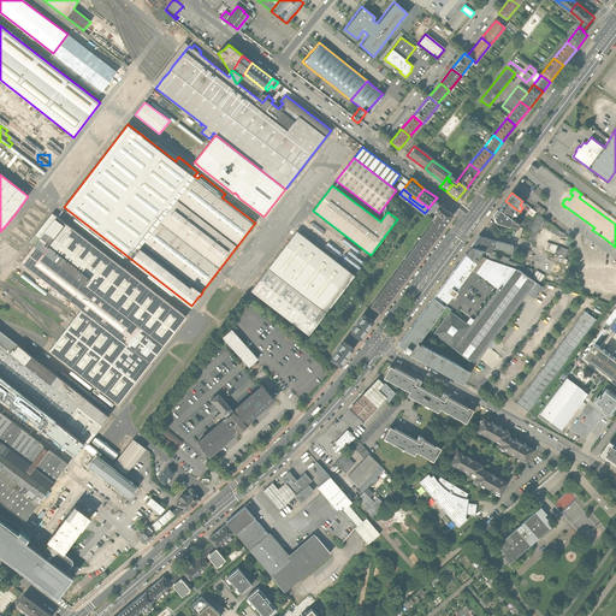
[(456,212),(437,197),(430,206),(434,209),(436,208),(439,212),(434,218),(436,219),(445,226),(456,212)]
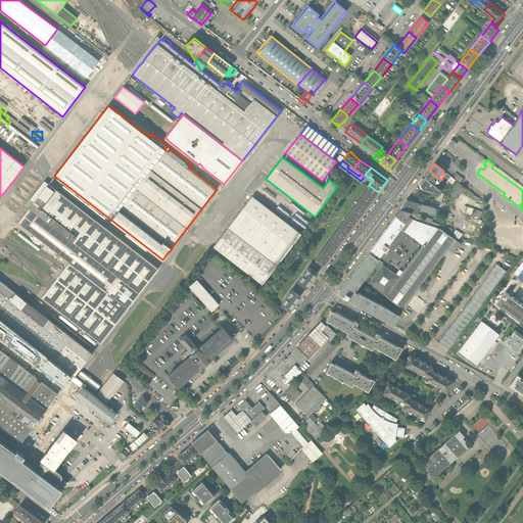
[(438,183),(441,180),(429,171),(424,177),(434,185),(436,182),(438,183)]
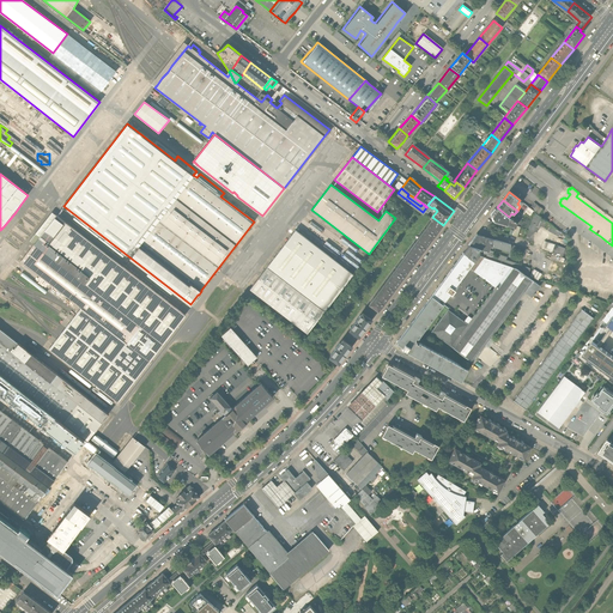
[(534,204),(530,208),(534,212),(535,213),(539,216),(542,210),(534,204)]
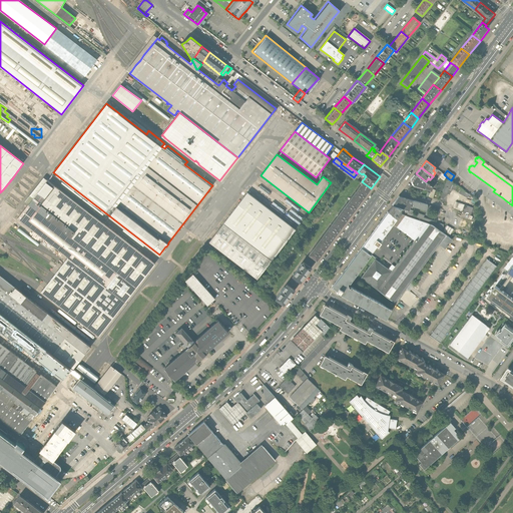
[(432,185),(426,181),(416,173),(411,180),(414,185),(431,190),(432,188),(432,185)]
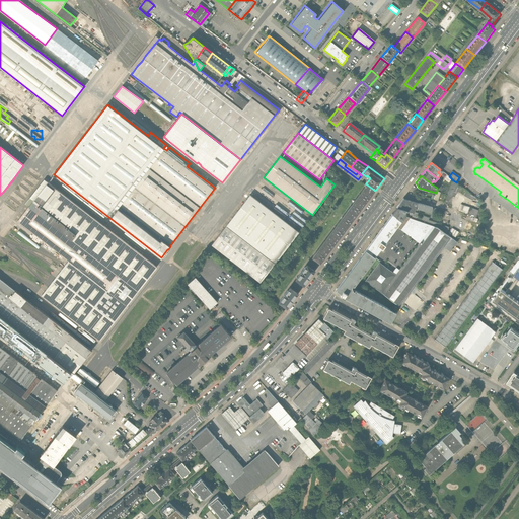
[(450,187),(447,195),(453,197),(455,198),(457,192),(460,193),(462,188),(458,187),(459,184),(456,182),(453,180),(450,187)]
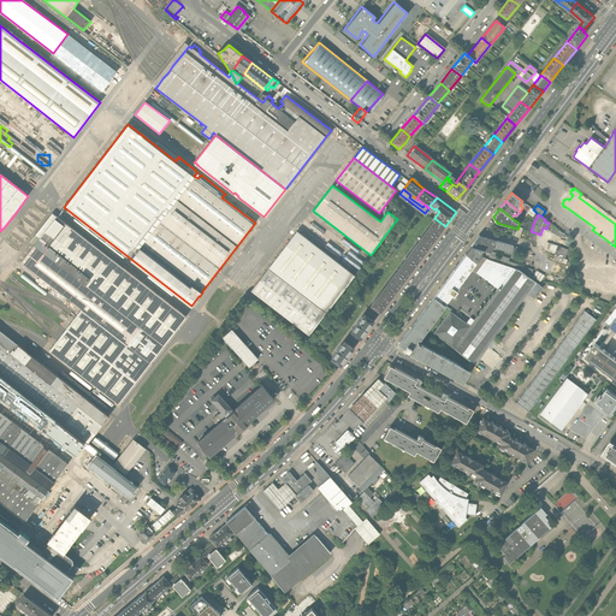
[(52,347),(49,350),(95,386),(96,386),(98,388),(96,390),(99,392),(100,390),(118,404),(122,401),(126,394),(132,385),(140,377),(144,371),(157,355),(160,349),(172,335),(177,329),(185,317),(57,217),(48,227),(45,231),(43,234),(34,246),(31,249),(27,254),(21,262),(82,309),(75,318),(70,324),(64,331),(58,339),(52,347)]
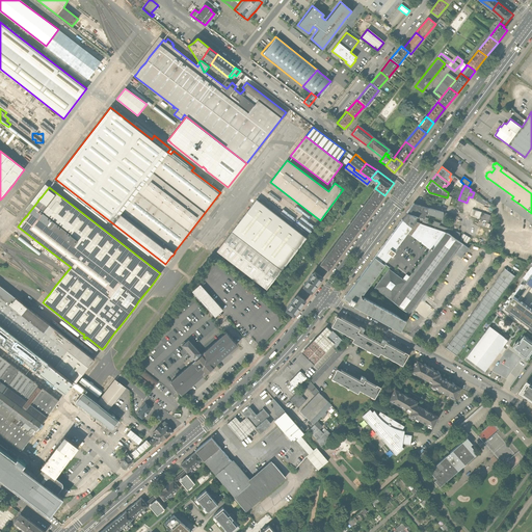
[(376,189),(368,202),(375,207),(384,195),(376,189)]
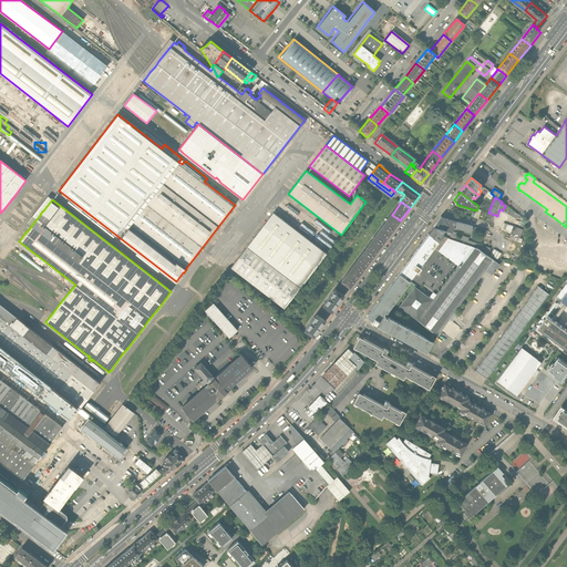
[(477,205),(477,208),(487,212),(490,204),(486,203),(486,205),(478,203),(477,205)]
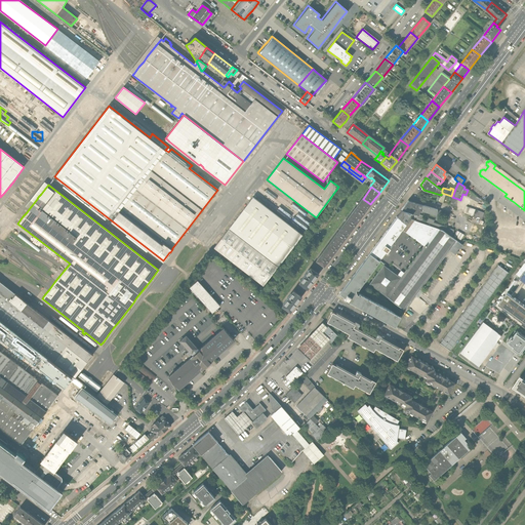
[(472,193),(469,198),(478,202),(480,199),(472,193)]
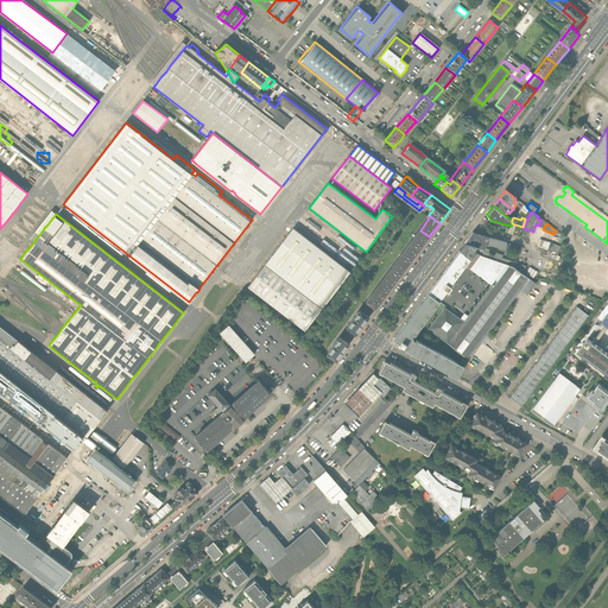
[(292,228),(247,286),(304,330),(349,272),(292,228)]
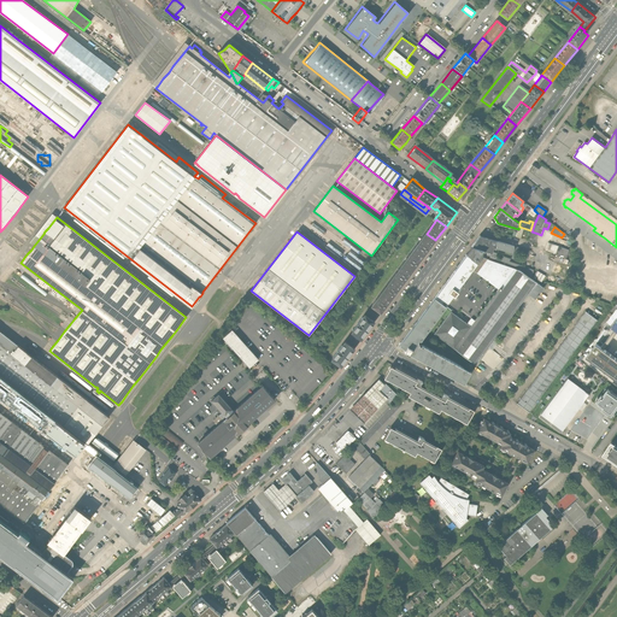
[(427,234),(416,247),(424,254),(435,240),(427,234)]
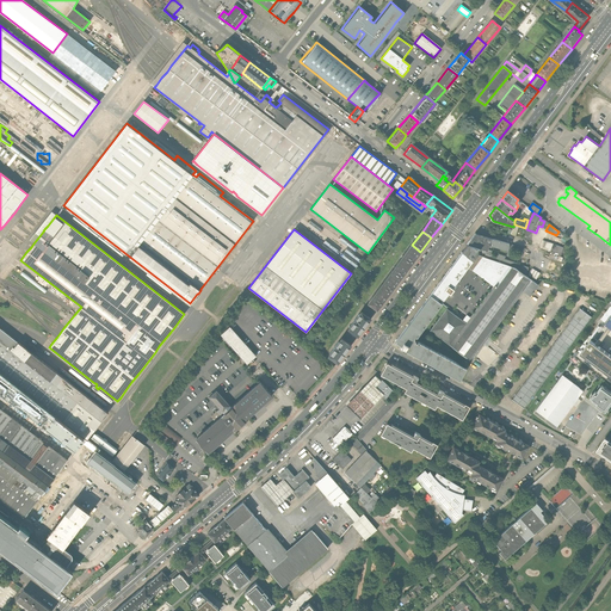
[(488,251),(489,246),(492,239),(475,234),(468,245),(462,252),(473,260),(476,254),(477,248),(482,250),(488,251)]
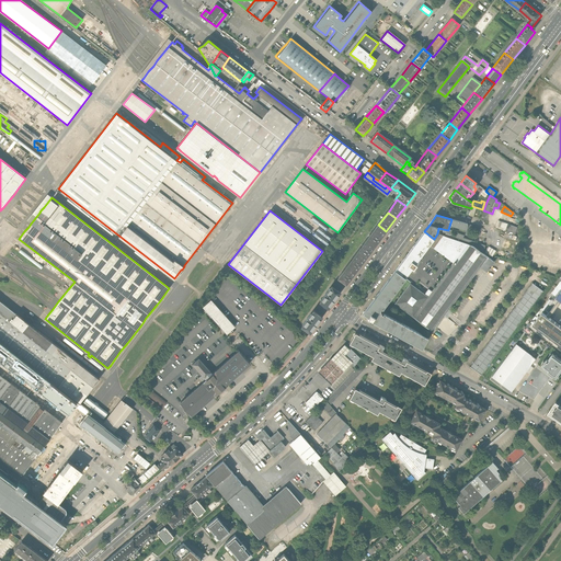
[(449,226),(466,230),(468,224),(451,219),(449,226)]
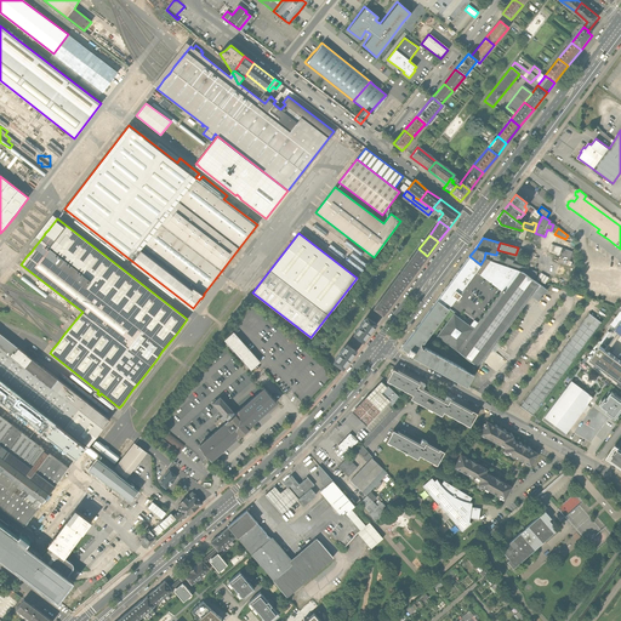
[(573,251),(552,245),(548,252),(570,260),(573,251)]
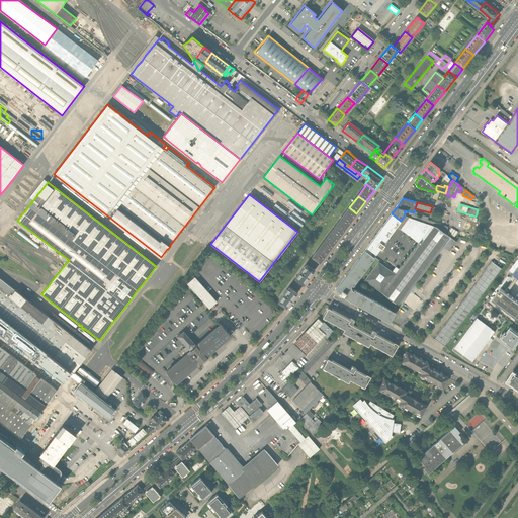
[(445,210),(432,206),(430,212),(443,216),(445,210)]
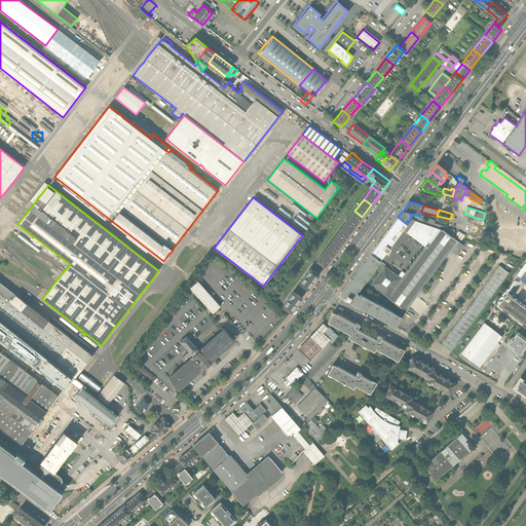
[(354,211),(345,223),(353,229),(362,217),(354,211)]
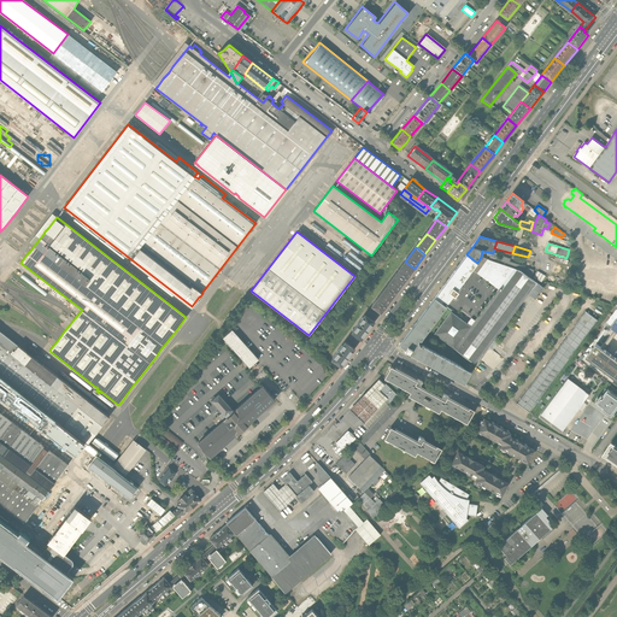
[(489,256),(488,259),(518,269),(530,277),(533,269),(521,265),(521,264),(509,260),(510,258),(503,256),(501,259),(494,257),(495,254),(493,253),(487,252),(486,254),(489,256)]
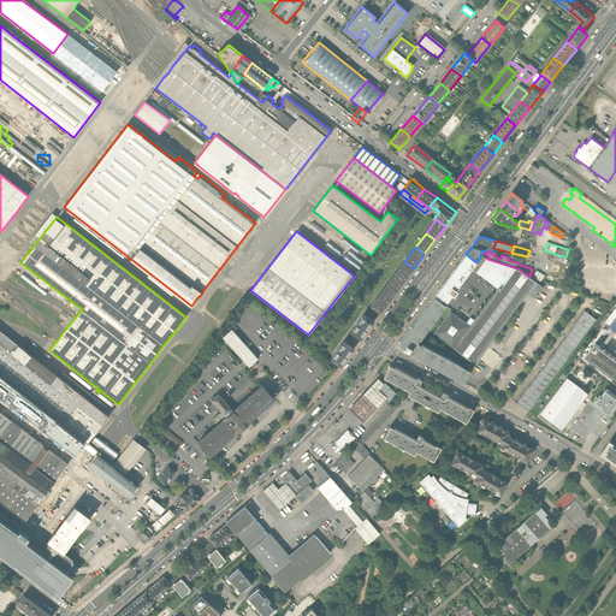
[(472,268),(477,262),(466,254),(452,271),(463,279),(472,268)]
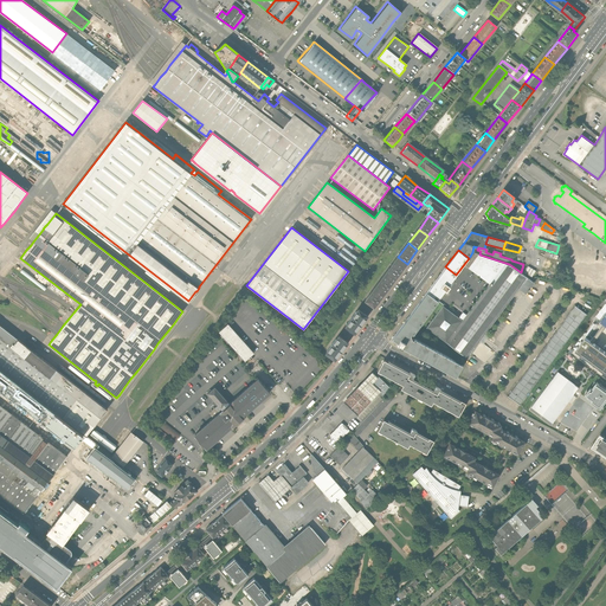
[(466,315),(462,321),(445,342),(466,358),(519,288),(526,294),(534,283),(521,272),(509,264),(479,255),(472,252),(469,258),(464,264),(489,283),(466,315)]
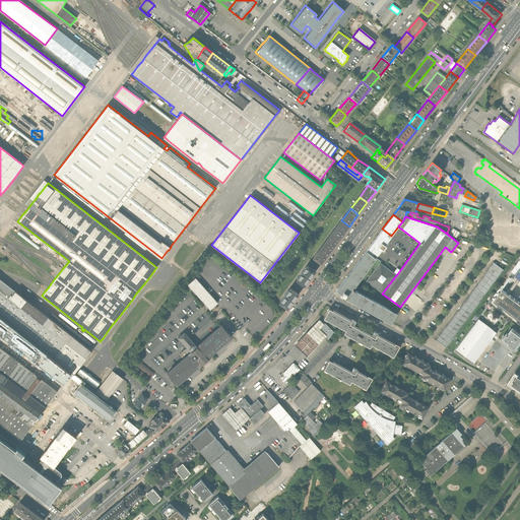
[(341,220),(332,233),(340,238),(349,226),(341,220)]
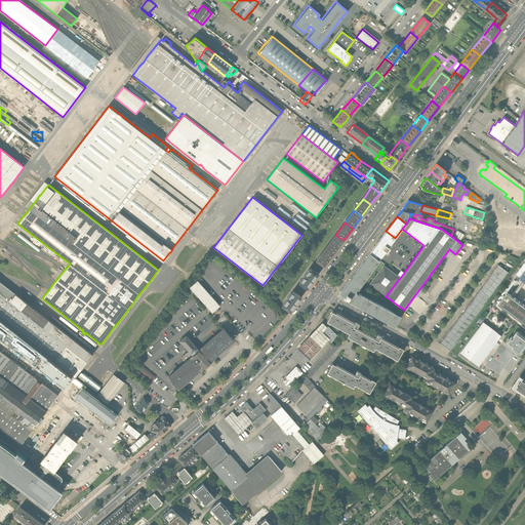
[(522,230),(496,228),(495,239),(521,241),(522,234),(522,230)]
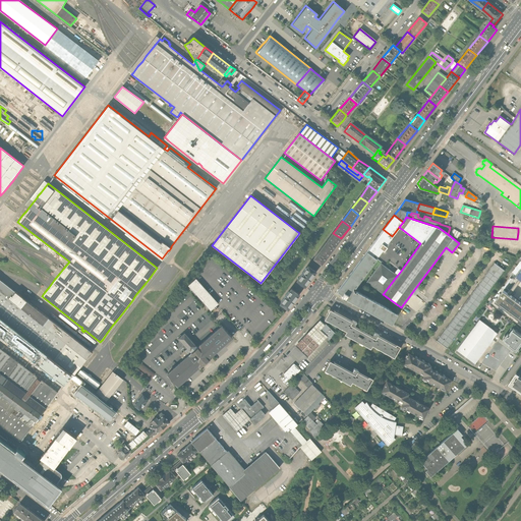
[(384,247),(392,236),(383,229),(366,251),(375,257),(381,250),(384,253),(387,249),(384,247)]
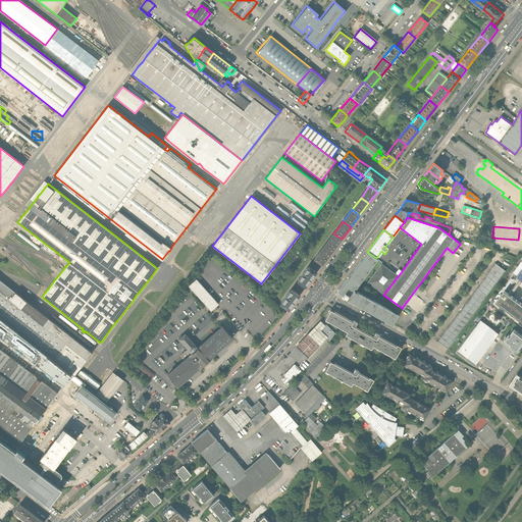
[(461,232),(455,229),(451,235),(458,238),(461,232)]
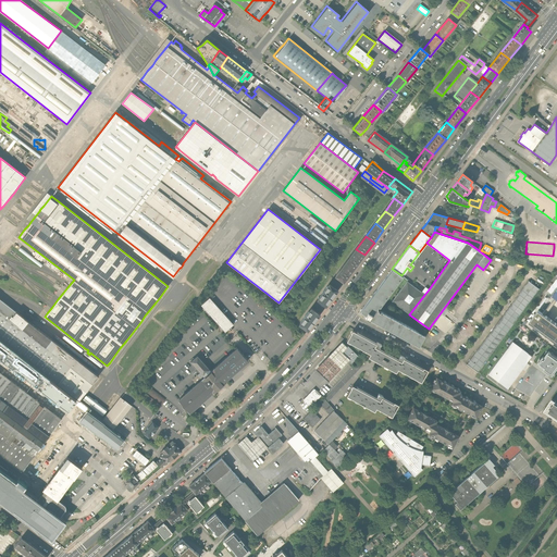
[(356,249),(346,261),(355,268),(364,255),(356,249)]
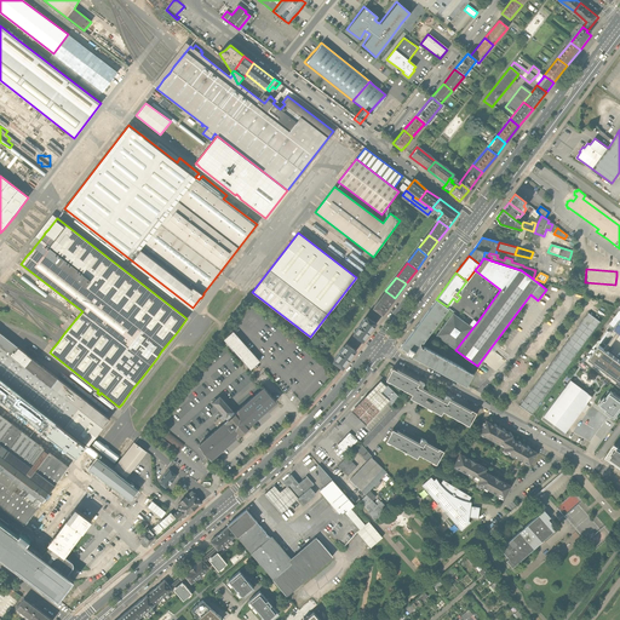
[(384,313),(395,298),(385,291),(374,305),(375,306),(384,313)]
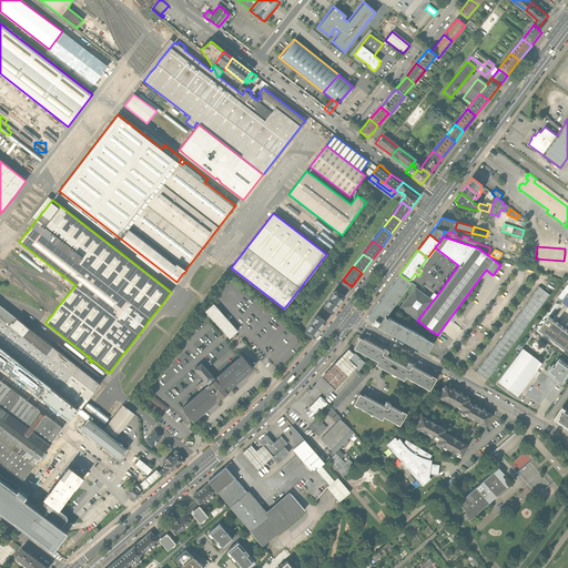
[(411,282),(409,281),(399,274),(391,285),(366,317),(371,320),(373,321),(372,323),(386,331),(399,338),(413,346),(426,353),(433,342),(387,317),(386,318),(384,318),(383,314),(385,312),(386,313),(411,282)]
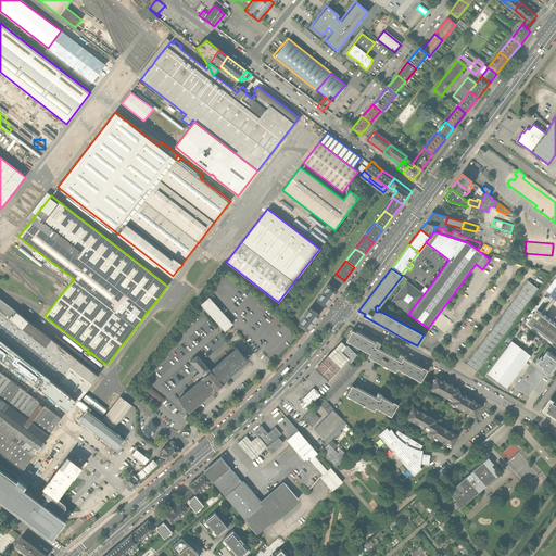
[(337,275),(330,283),(338,289),(344,280),(337,275)]
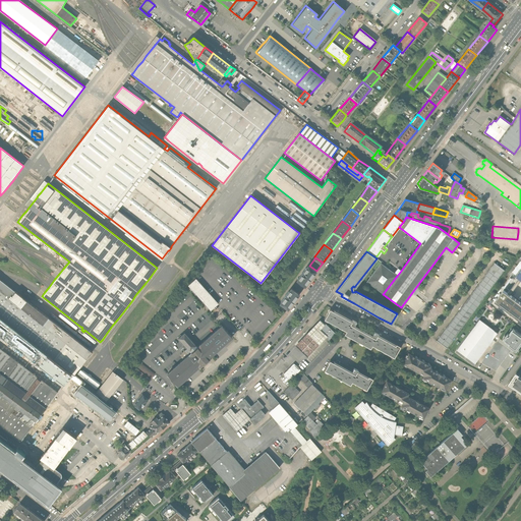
[(512,272),(517,276),(520,271),(520,261),(512,272)]
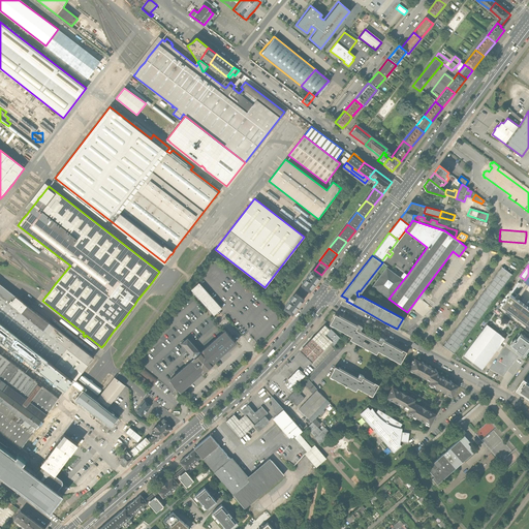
[(502,267),(443,346),(454,353),(512,274),(502,267)]
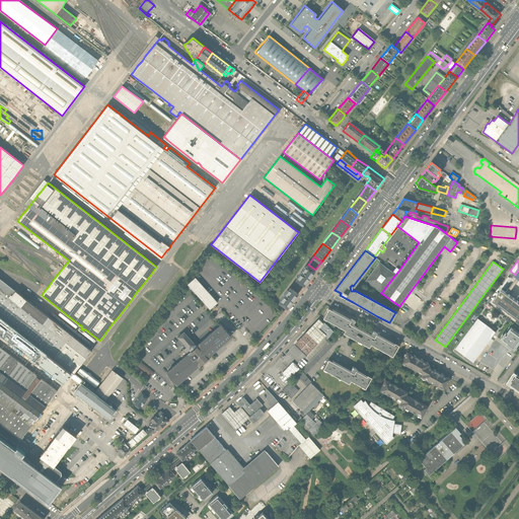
[(365,281),(381,293),(395,275),(393,273),(379,263),(365,281)]
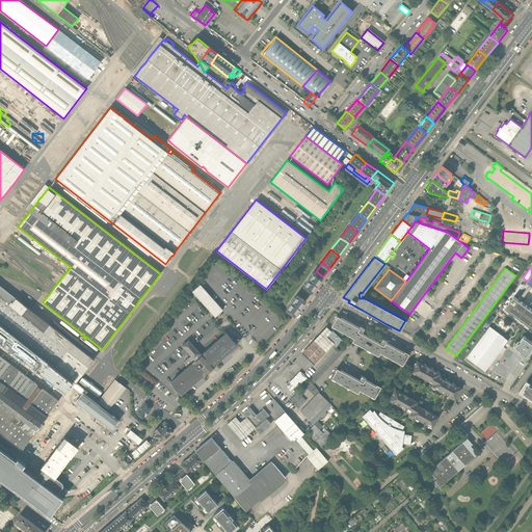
[(315,270),(303,286),(304,287),(311,292),(323,276),(316,271),(315,270)]
